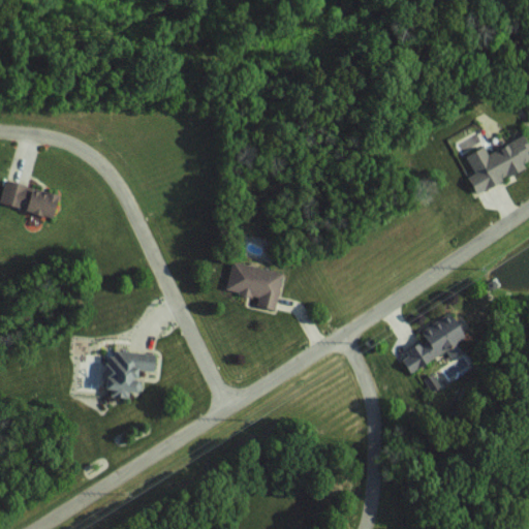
[(477,192),(528,170),(528,169),(525,161),(528,159),(528,143),(526,136),(490,152),(487,146),(468,154),(476,174),(471,176),(477,192)]
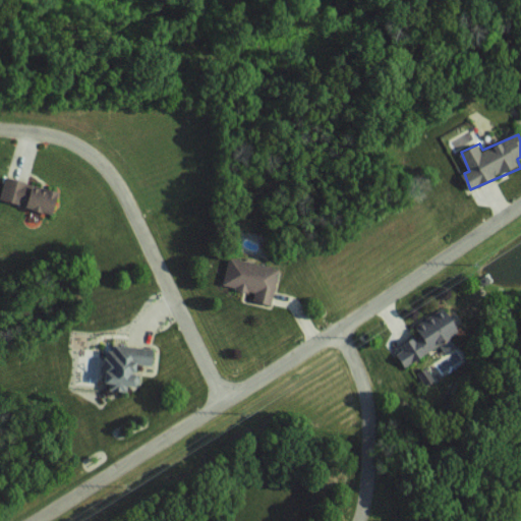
[(1,199),(56,215),(63,192),(7,177),(1,199)]
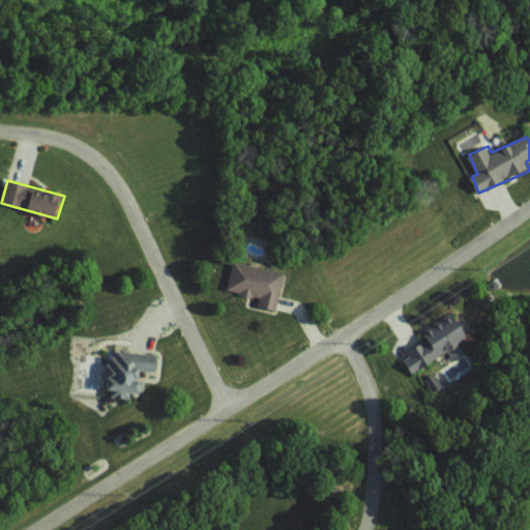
[(286,272),(231,261),(225,290),(260,297),(258,305),(277,310),(286,272)]
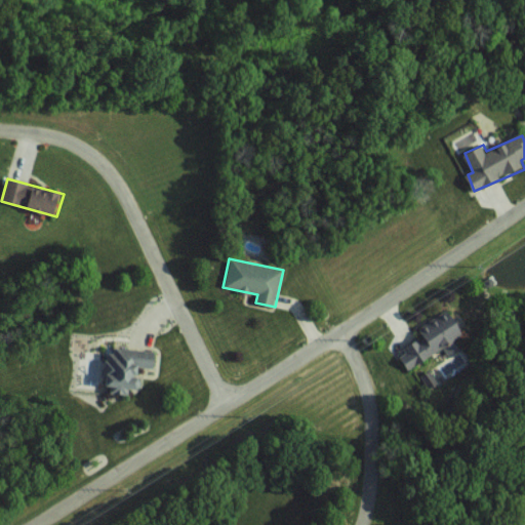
[(420,324),(427,336),(398,351),(407,368),(445,349),(449,355),(457,351),(452,339),(466,332),(453,308),(420,324)]
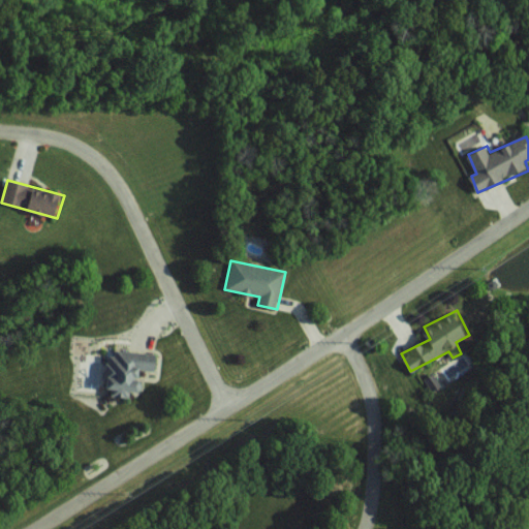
[(159,353),(112,349),(109,387),(113,387),(112,395),(129,397),(130,390),(142,391),(143,378),(141,378),(142,368),(158,370),(159,353)]
